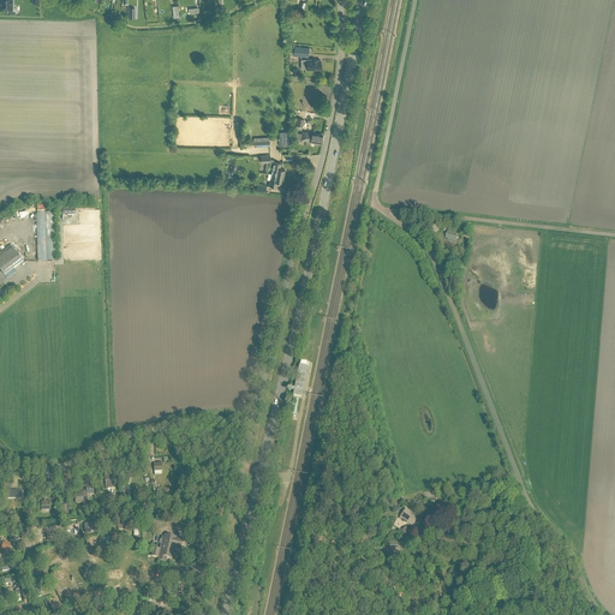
[(0,0),(0,9),(12,10),(12,0),(0,0)]
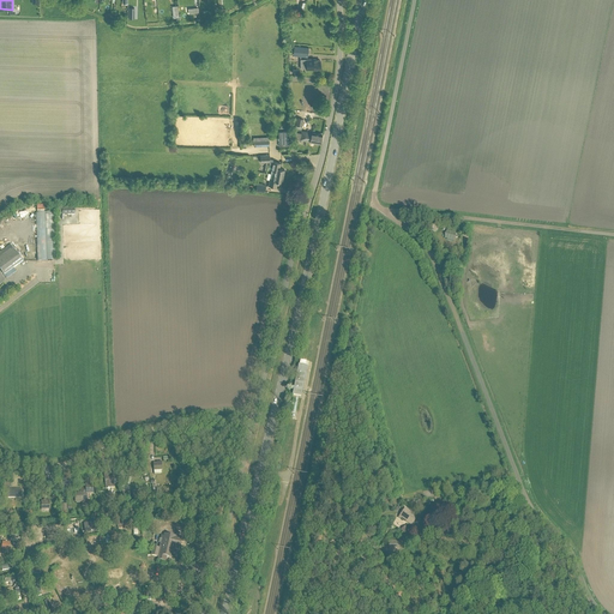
[(315,60),(315,59),(301,59),(301,68),(305,68),(305,70),(317,68),(317,67),(320,67),(320,60),(315,60)]
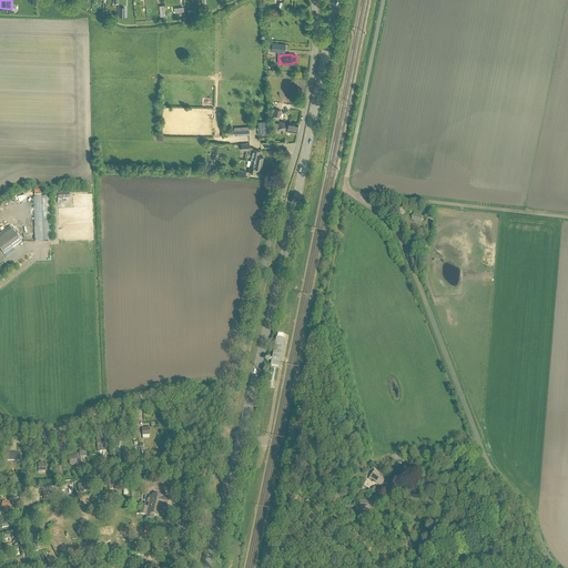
[(296,132),(297,124),(279,120),(281,110),(275,109),(273,119),(274,129),(281,131),(281,129),(296,132)]
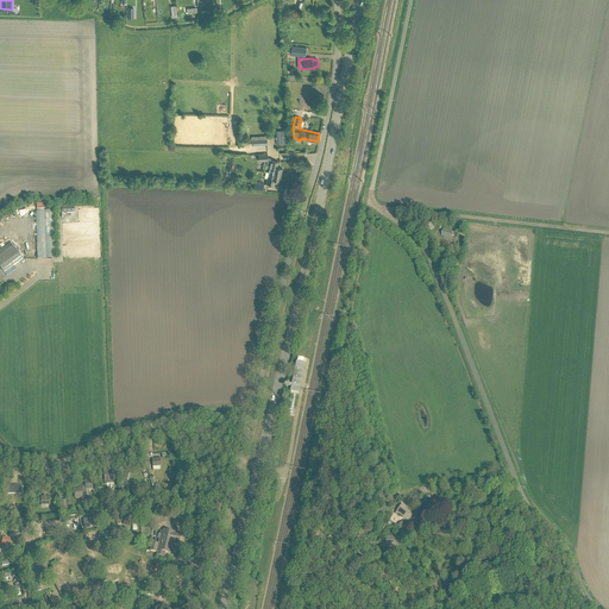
[(288,144),(287,130),(276,130),(277,145),(288,144)]
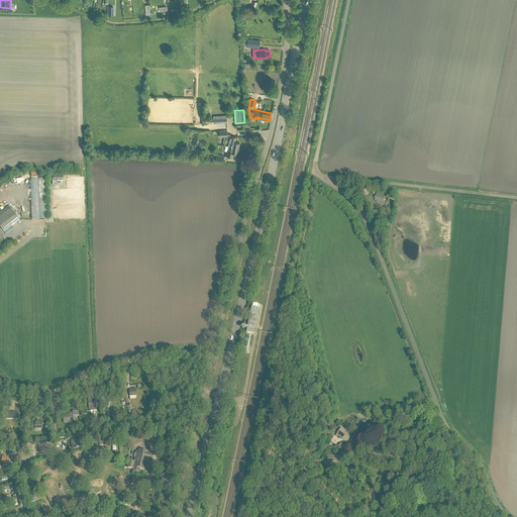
[(231,135),(229,134),(227,133),(227,129),(219,130),(219,136),(226,136),(227,137),(230,138),(229,142),(232,143),(232,146),(239,148),(240,142),(236,141),(237,137),(231,135)]
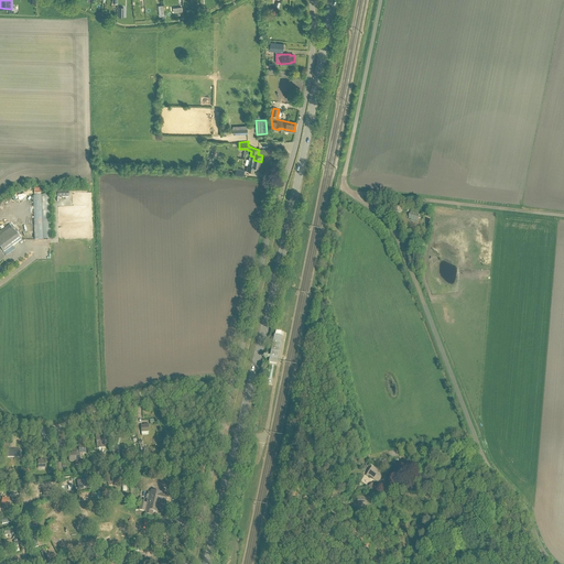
[(260,167),(261,162),(253,160),(252,165),(248,165),(248,170),(255,172),(256,166),(260,167)]
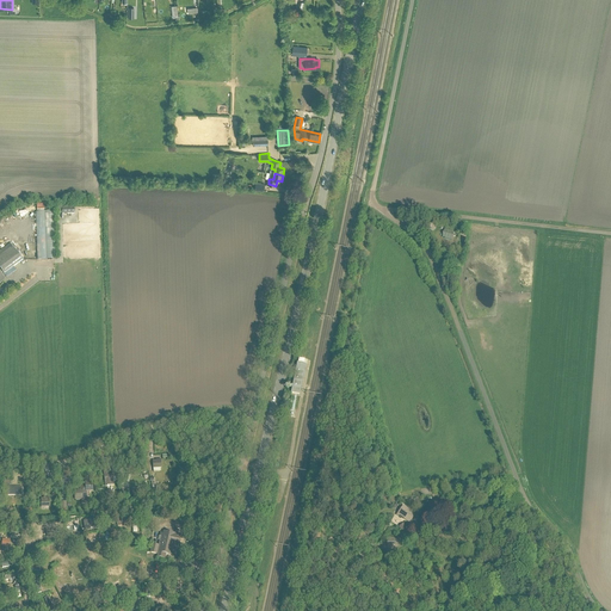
[(37,260),(55,260),(54,213),(36,213),(37,260)]
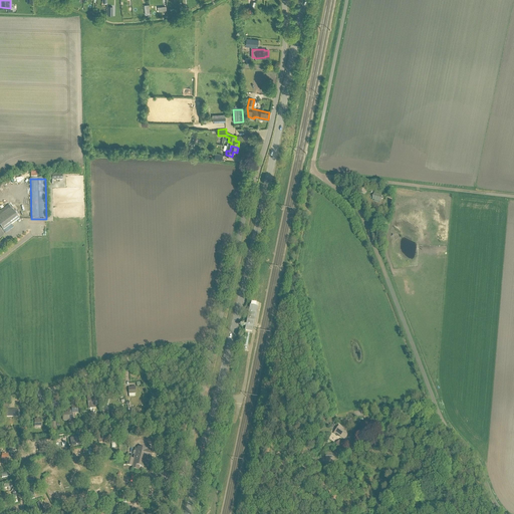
[(4,180),(0,183),(0,190),(5,196),(12,190),(4,180)]
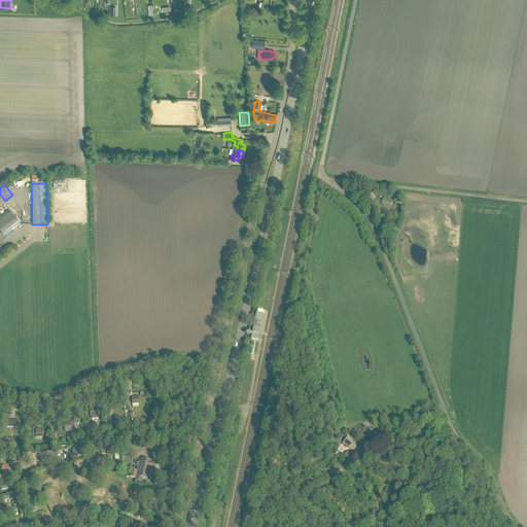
[(3,238),(20,224),(9,210),(0,217),(0,245),(3,243),(0,238),(0,237),(2,236),(3,238)]
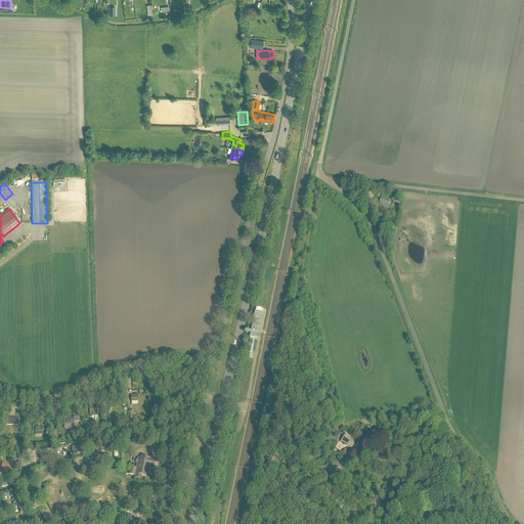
[(257,340),(262,315),(255,314),(250,339),(257,340)]
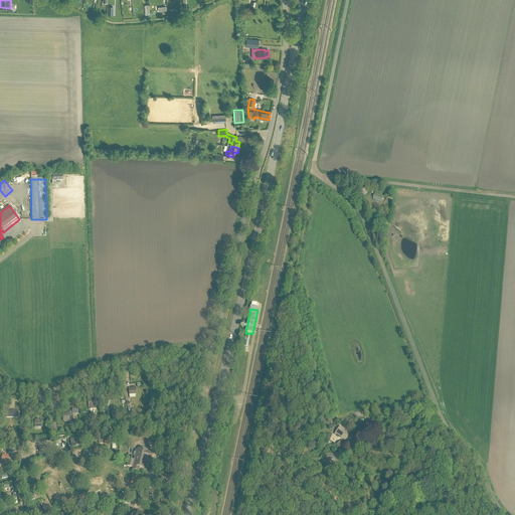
[(90,399),(90,398),(88,398),(90,411),(97,409),(95,398),(90,399)]
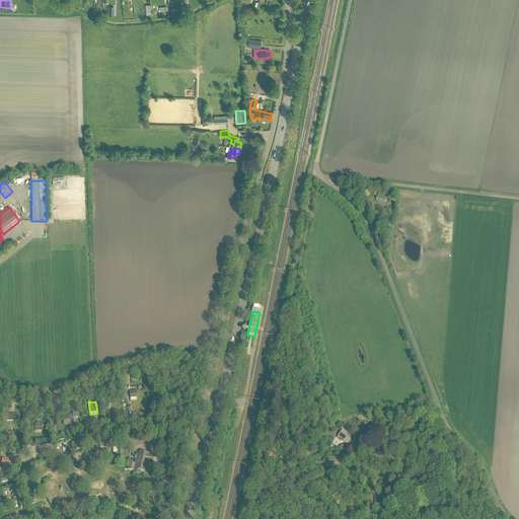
[(64,426),(74,425),(74,419),(77,418),(77,412),(70,413),(70,414),(67,414),(67,417),(65,417),(66,418),(63,418),(64,426)]
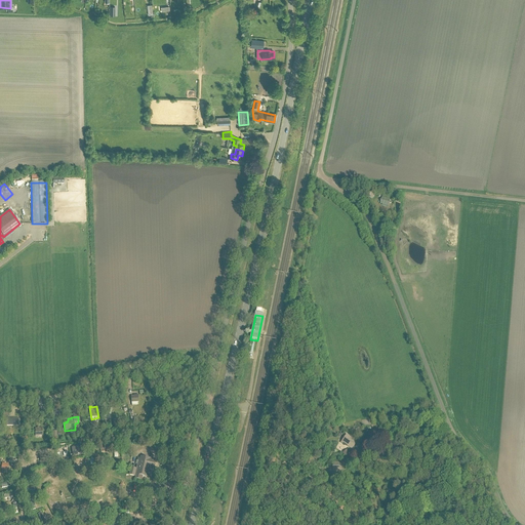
[(13,418),(10,418),(9,418),(9,417),(6,417),(6,426),(18,426),(18,418),(13,418)]
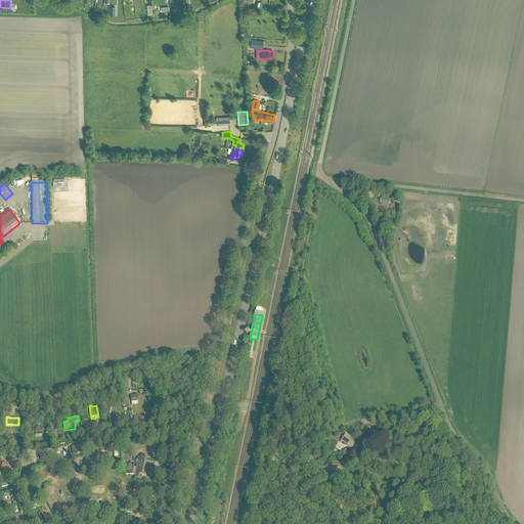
[(351,438),(345,434),(341,442),(351,449),(354,444),(353,443),(355,440),(351,437),(351,438)]
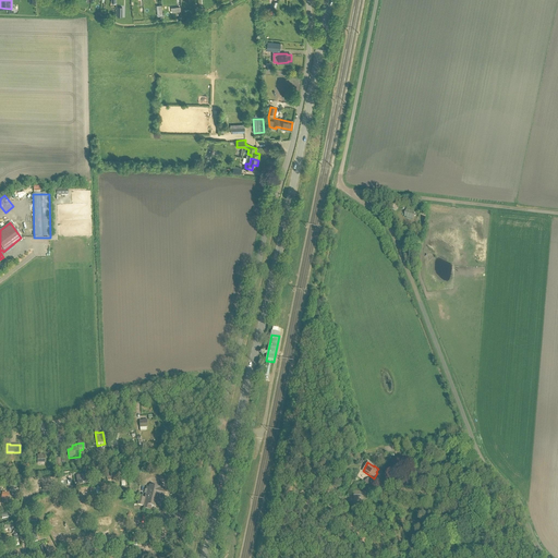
[(358,474),(365,480),(368,475),(361,470),(358,474)]
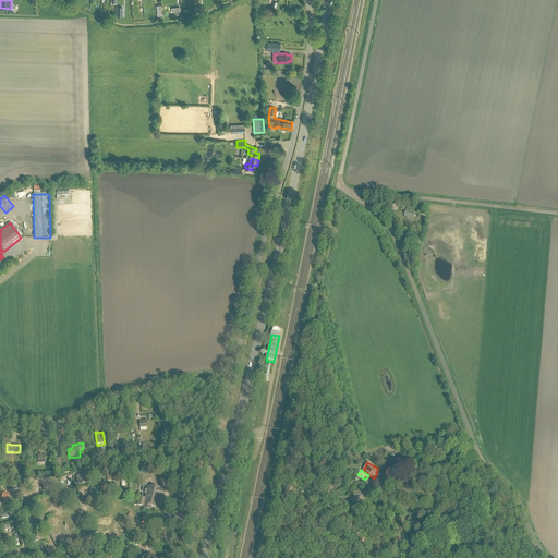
[(370,488),(374,484),(368,478),(363,483),(365,485),(364,486),(367,489),(368,488),(370,488)]
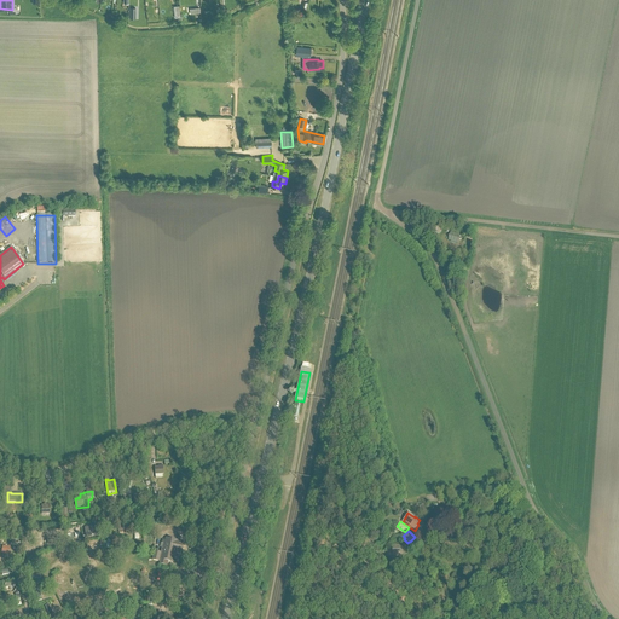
[(181,555),(184,543),(166,539),(163,549),(162,549),(161,554),(155,553),(152,561),(160,562),(160,566),(167,567),(168,562),(173,563),(175,554),(181,555)]
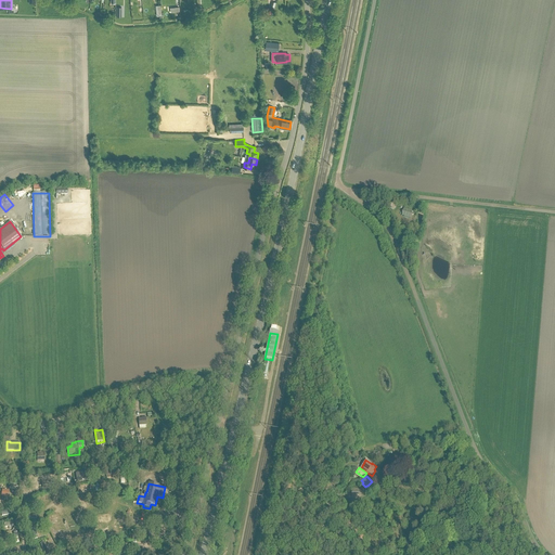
[(66,532),(57,541),(61,544),(69,534),(66,532)]
